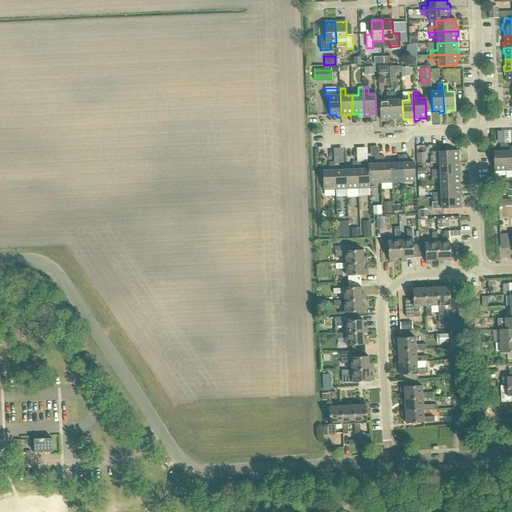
[(386,93),(386,100),(379,101),(380,120),(387,120),(387,122),(392,122),(390,93),(386,93)]
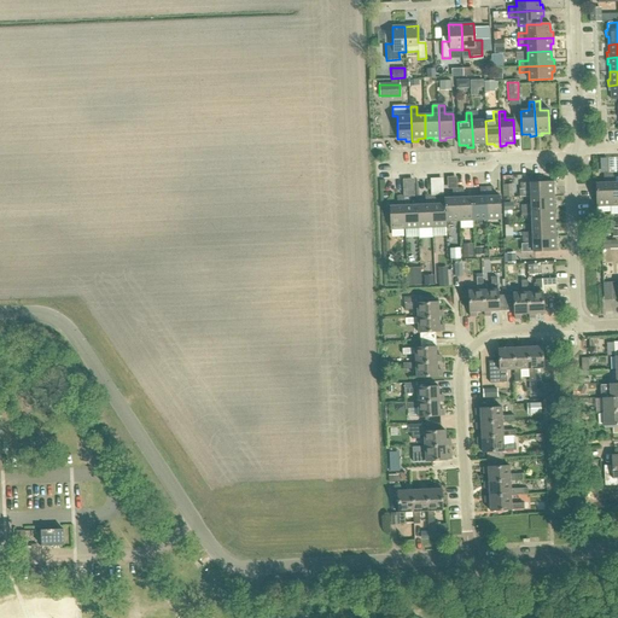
[(477,112),(471,112),(473,147),(479,146),(479,144),(487,144),(485,121),(478,121),(477,112)]
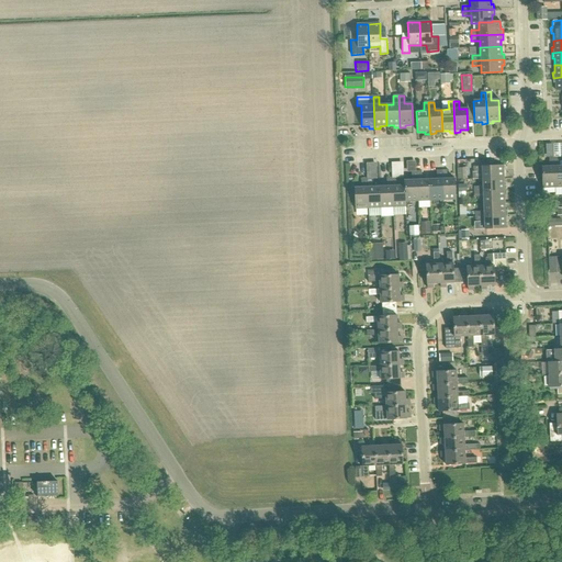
[(544,157),(561,156),(561,142),(544,143),(544,157)]
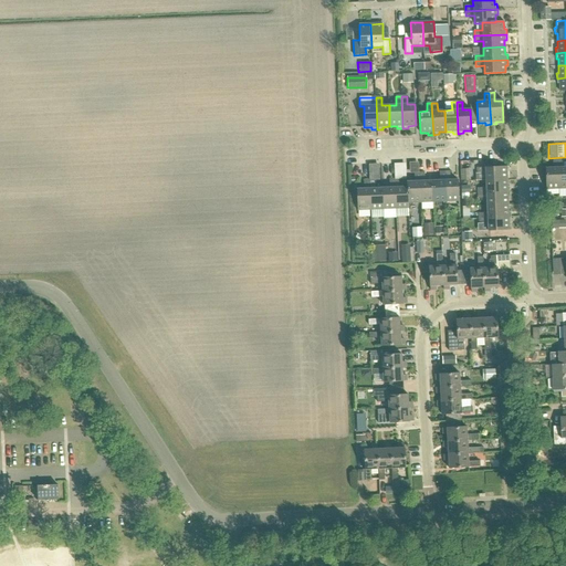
[(553,159),(553,168),(545,168),(546,190),(558,189),(557,159),(553,159)]
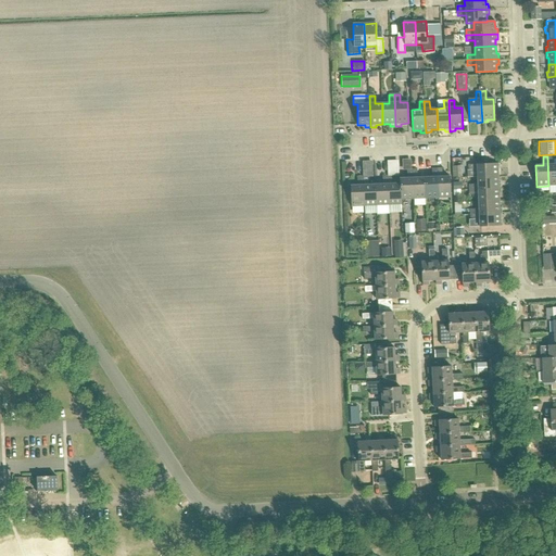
[(397,175),(397,160),(386,160),(386,175),(397,175)]
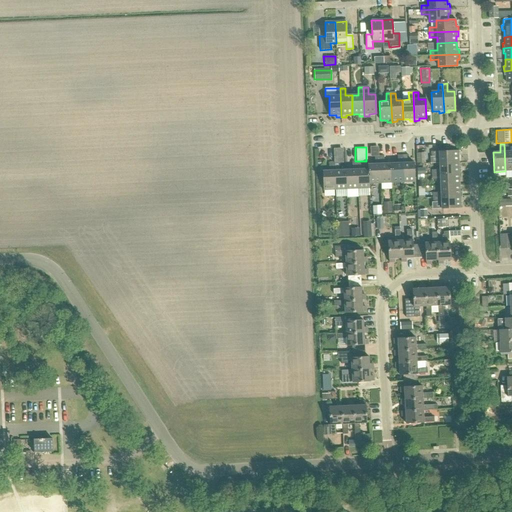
[(332,163),(342,162),(342,148),(332,148),(332,163)]
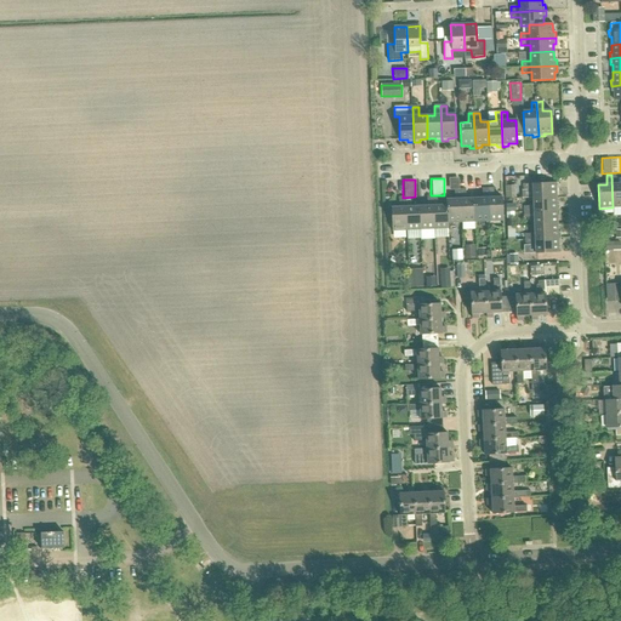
[(558,183),(523,184),(523,191),(533,191),(533,198),(556,197),(556,189),(558,189),(558,183)]
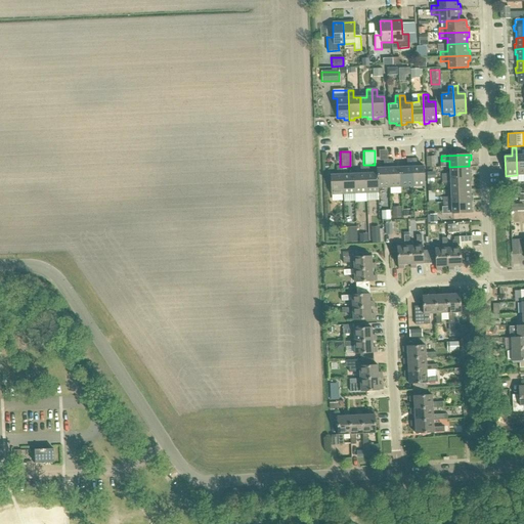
[(426,157),(427,167),(435,166),(435,156),(426,157)]
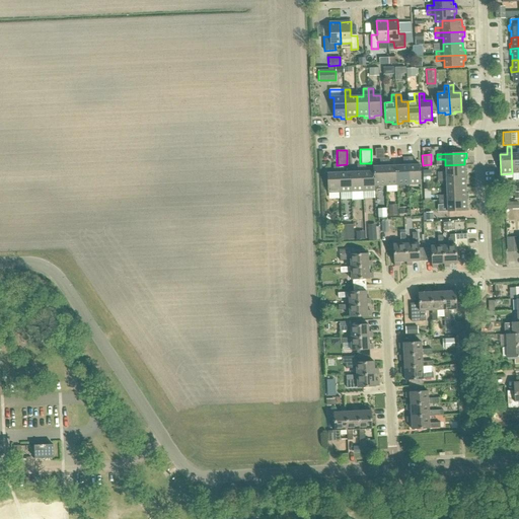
[(408,158),(409,186),(421,184),(420,165),(413,165),(413,157),(408,158)]
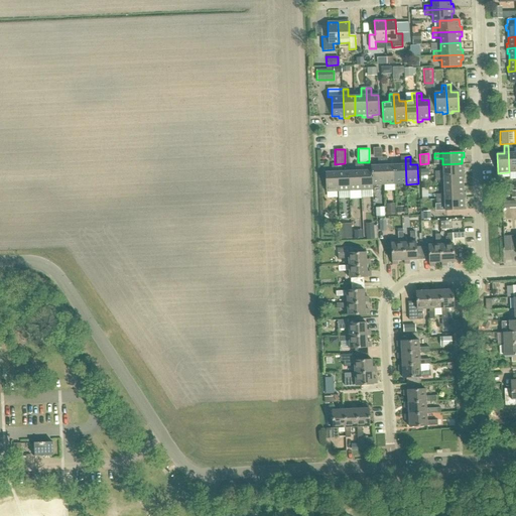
[(377,158),(378,165),(371,166),(371,170),(372,185),(383,185),(382,157),(377,158)]
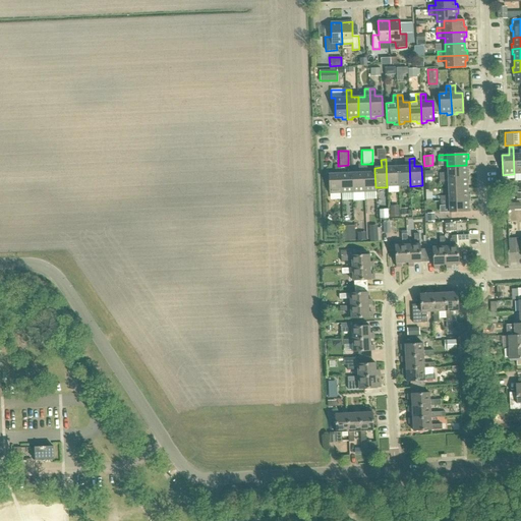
[(391,159),(386,159),(387,187),(399,186),(398,167),(391,167),(391,159)]
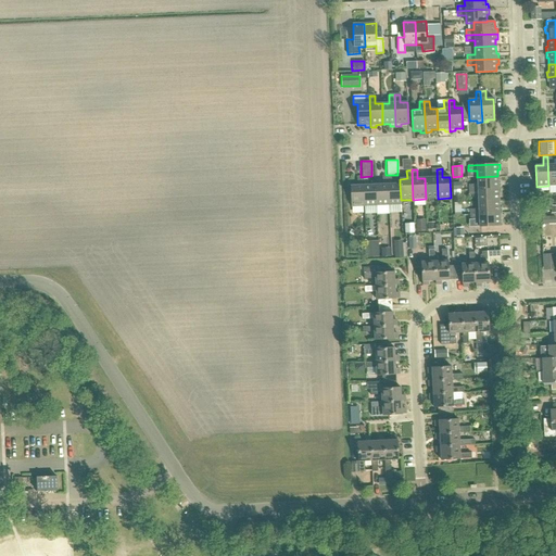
[(437,169),(431,169),(431,177),(425,178),(426,199),(438,199),(437,169)]
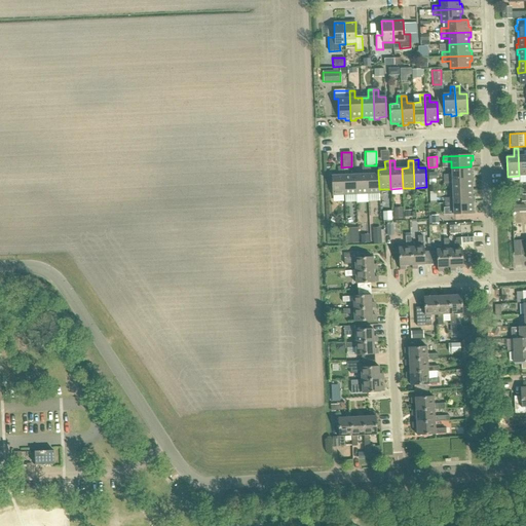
[(362,175),(355,175),(355,195),(368,194),(367,166),(362,166),(362,175)]
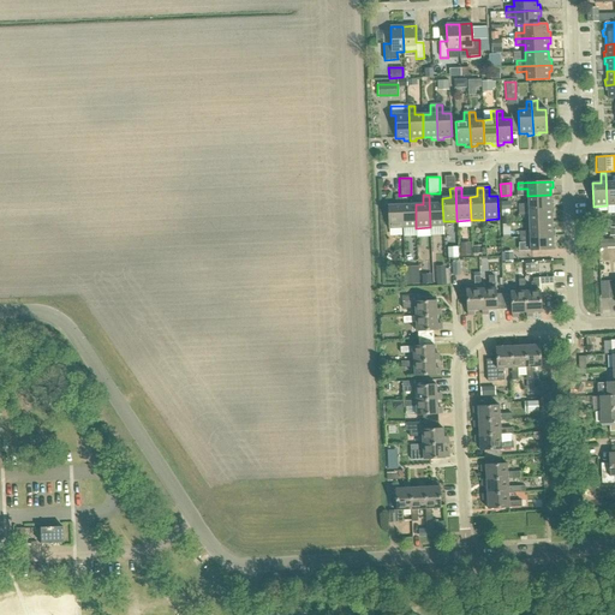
[(442,203),(435,203),(434,195),(429,195),(430,227),(445,226),(443,221),(442,203)]
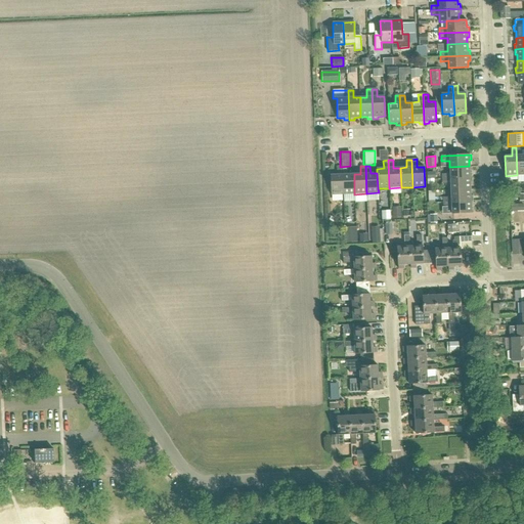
[(449,174),(442,174),(442,179),(472,178),(472,173),(470,173),(469,166),(449,167),(449,174)]
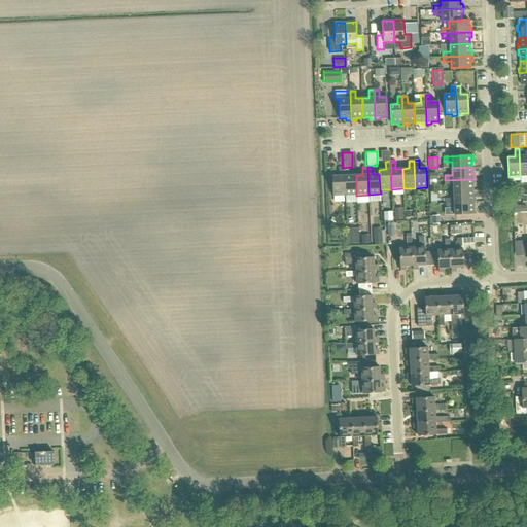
[(339,176),(331,176),(332,197),(345,196),(344,168),(339,168),(339,176)]
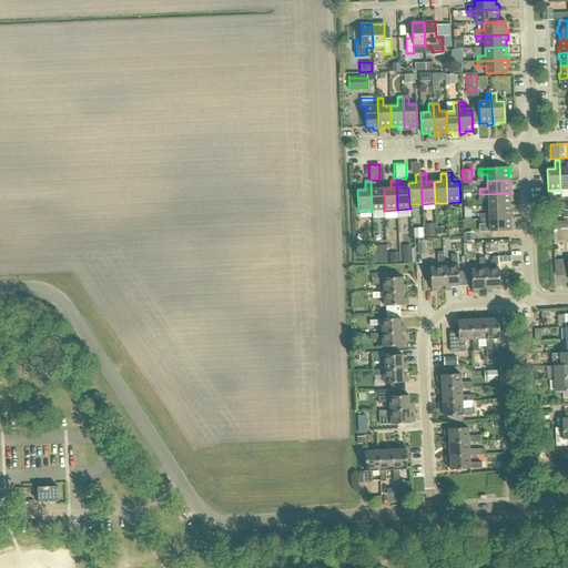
[(376,181),(371,181),(372,211),(384,211),(384,189),(376,189),(376,181)]
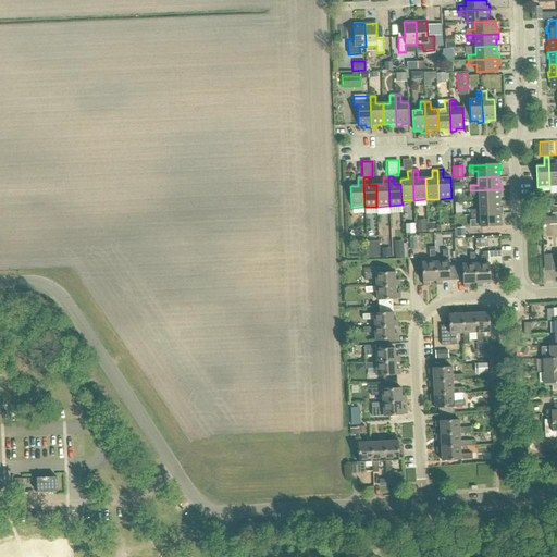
[(499,195),(502,195),(502,189),(470,190),(470,196),(479,195),(479,202),(499,201),(499,195)]
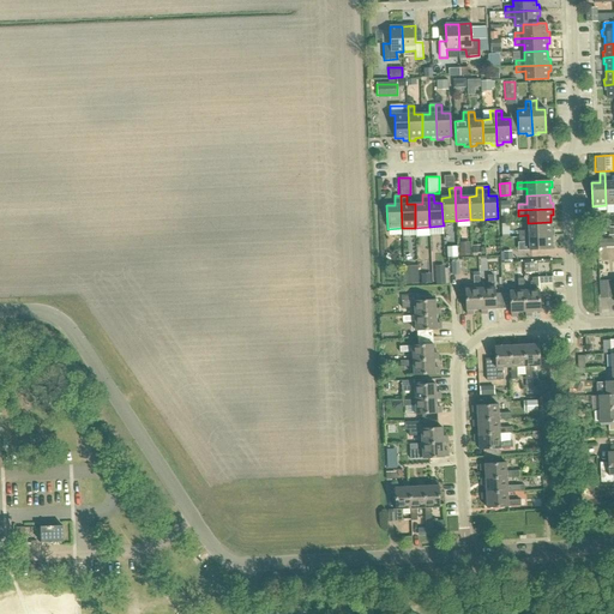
[(528,223),(528,232),(519,232),(519,238),(554,235),(554,230),(552,230),(551,222),(528,223)]
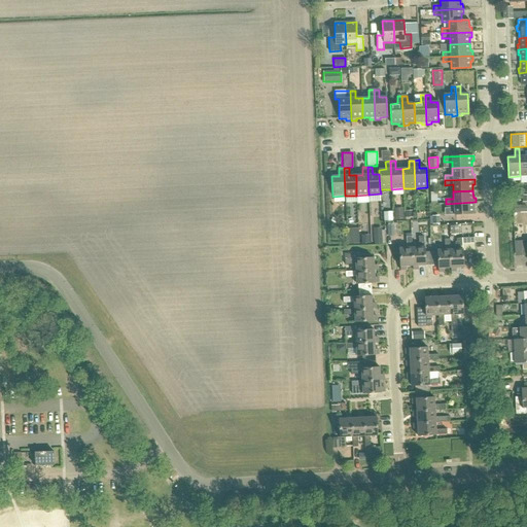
[(476,202),(446,204),(446,208),(454,208),(454,215),(473,214),(473,207),(476,207),(476,202)]
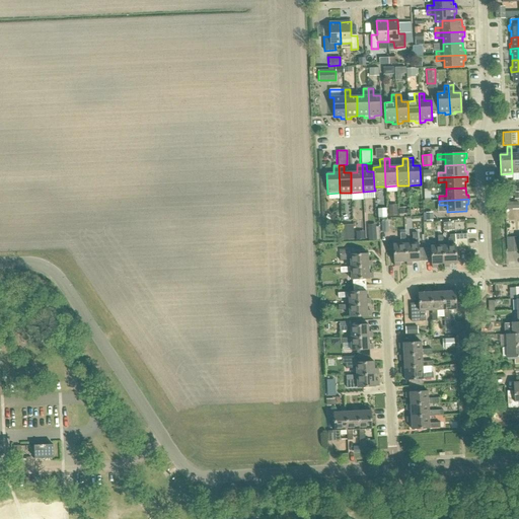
[(353,239),(352,224),(340,225),(341,240),(353,239)]
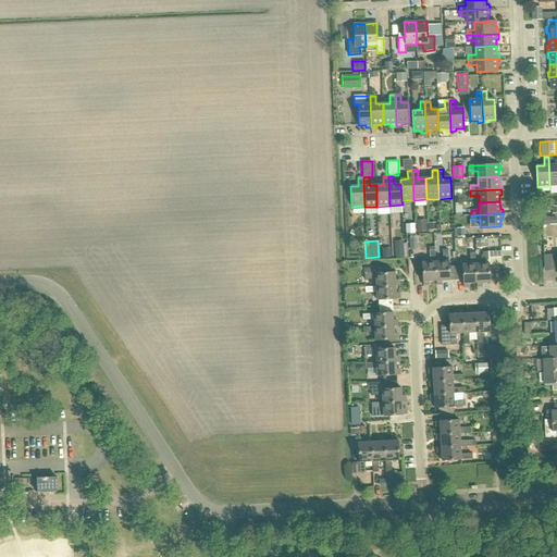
[(436,262),(435,250),(430,250),(431,262),(421,262),(422,282),(423,282),(423,286),(430,285),(430,282),(437,282),(436,262)]
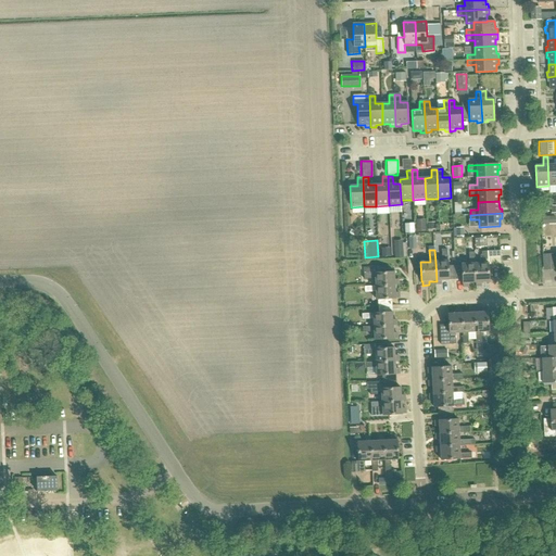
[(437,281),(437,285),(442,285),(442,280),(456,279),(455,266),(449,266),(447,250),(442,250),(443,261),(436,262),(437,281)]
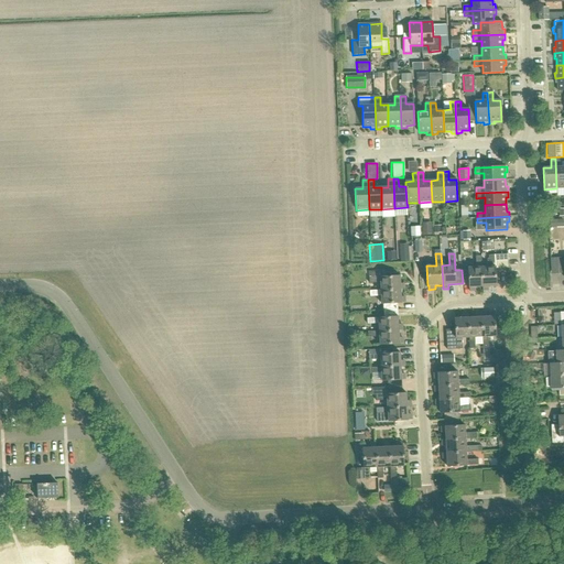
[(468,267),(468,270),(462,270),(463,283),(469,283),(469,292),(476,291),(475,286),(483,286),(481,267),(481,256),(476,257),(476,267),(468,267)]
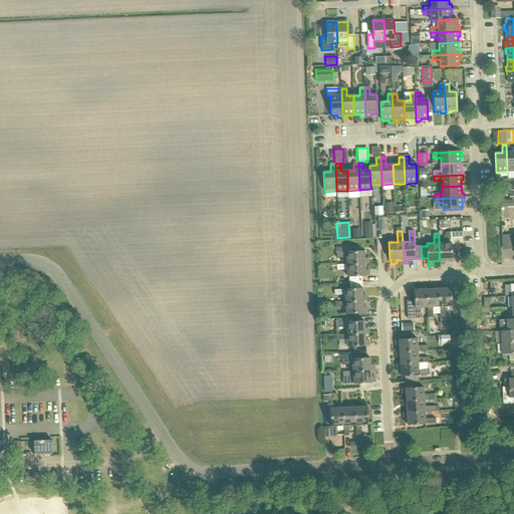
[(440,261),(440,265),(446,265),(445,260),(452,260),(451,233),(446,233),(447,242),(439,243),(440,261)]
